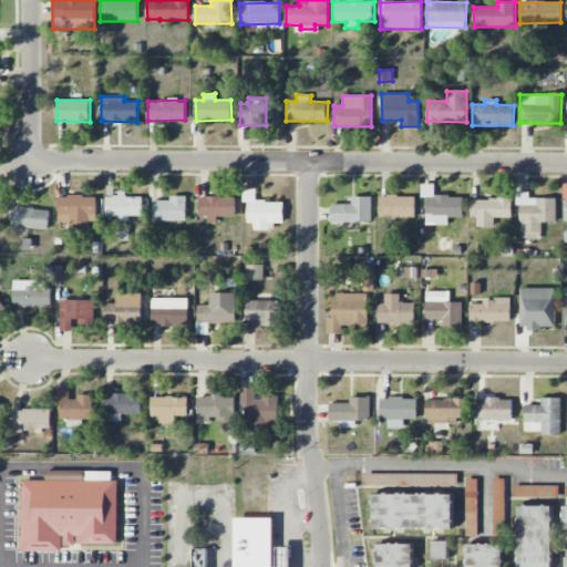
[(463,196),(434,196),(435,185),(422,185),(421,198),(426,198),(426,225),(447,225),(449,217),(463,218),(463,196)]
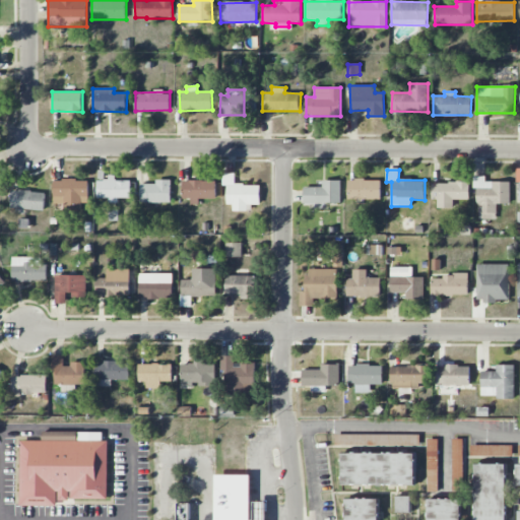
[(260,185),(235,185),(235,173),(223,174),(223,186),(228,186),(228,204),(234,204),(234,211),(247,211),(247,205),(260,204),(260,185)]
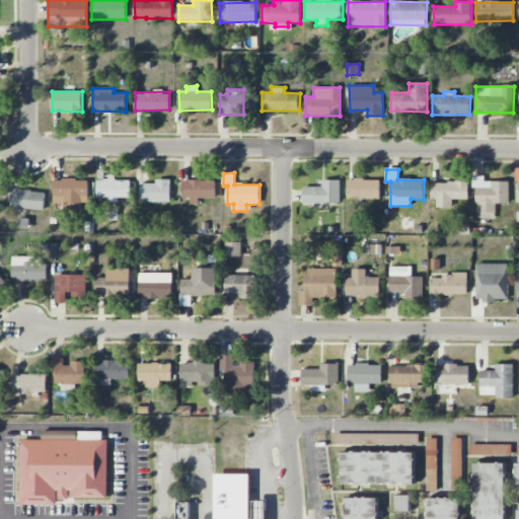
[(510,181),(485,181),(485,175),(472,175),(472,188),(477,188),(476,219),(496,219),(496,204),(509,204),(510,181)]
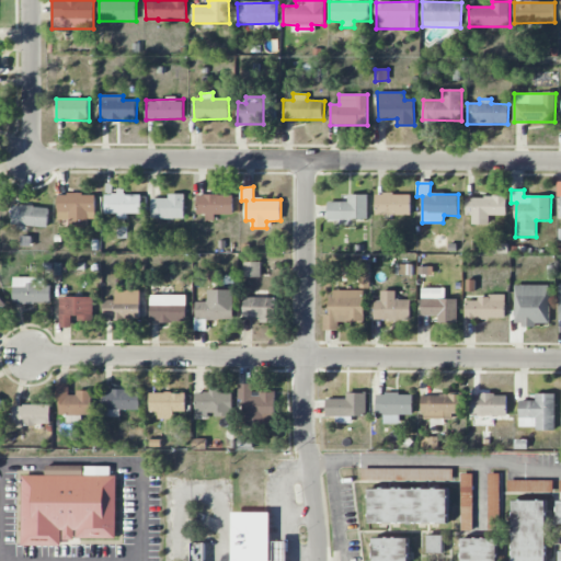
[(140,214),(141,193),(117,193),(117,194),(105,194),(104,214),(117,214),(117,219),(126,219),(126,214),(140,214)]
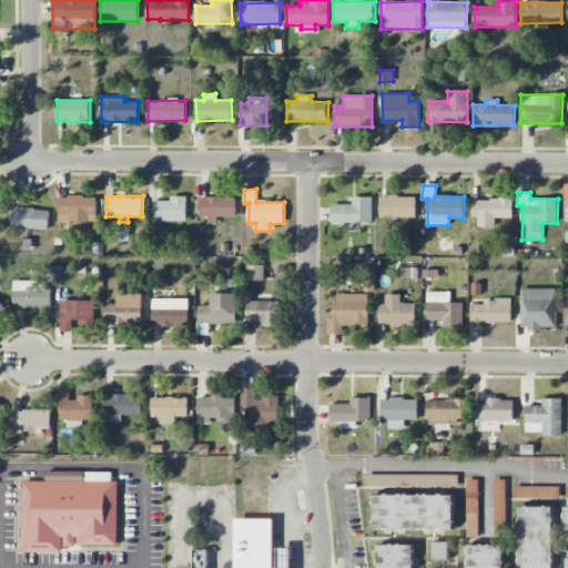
[(97,196),(59,196),(59,223),(71,223),(71,224),(97,225),(97,196)]
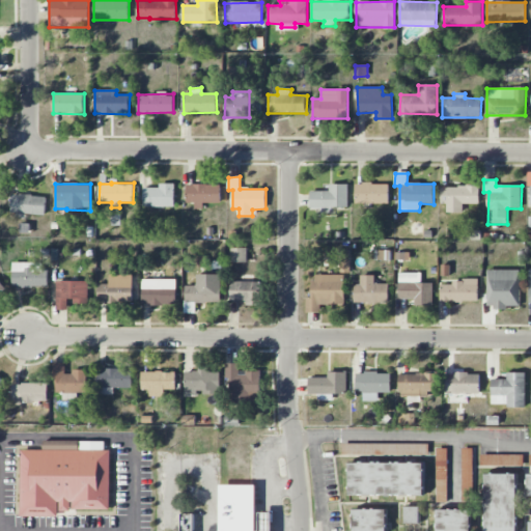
[(143,207),(175,206),(174,184),(159,184),(159,188),(143,188),(143,207)]
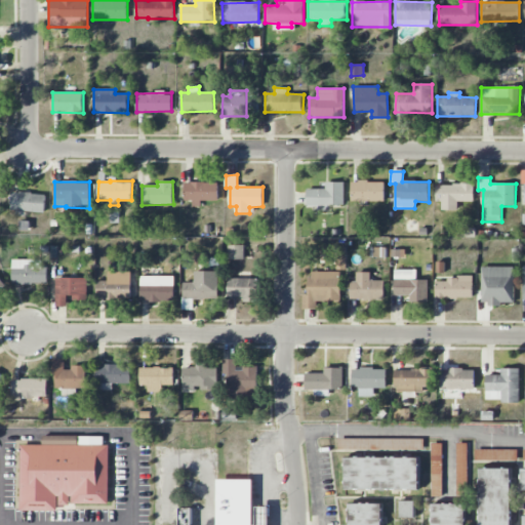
[(218,201),(218,183),(186,182),(185,201),(193,201),(193,206),(201,207),(201,201),(218,201)]
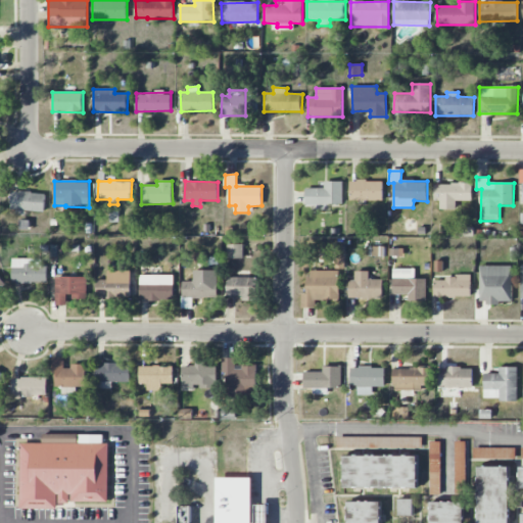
[(325,188),(305,188),(305,204),(343,204),(343,181),(325,181),(325,188)]
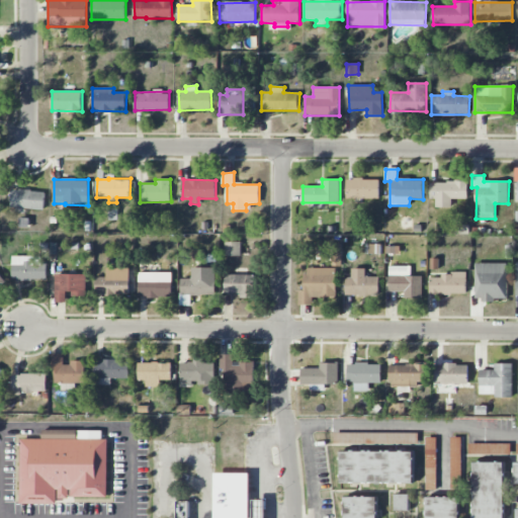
[(379,199),(379,179),(347,179),(347,199),(379,199)]
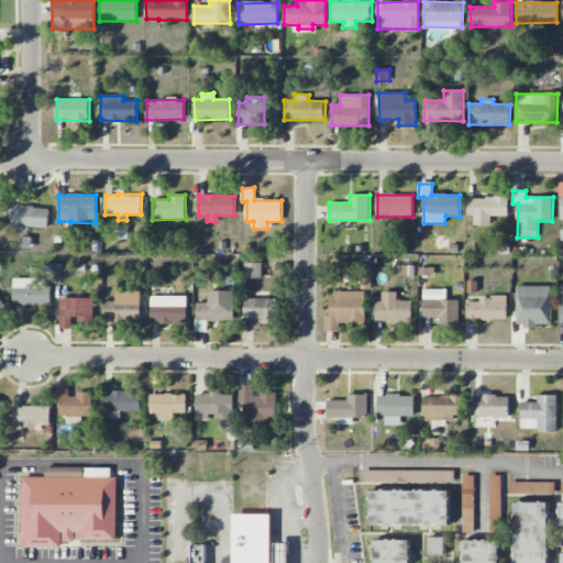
[(470,198),(470,225),(490,224),(490,217),(508,217),(508,197),(470,198)]
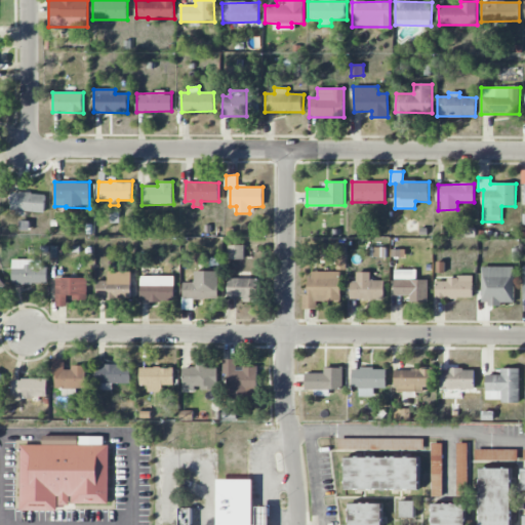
[(11,210),(44,212),(46,194),(12,192),(11,210)]
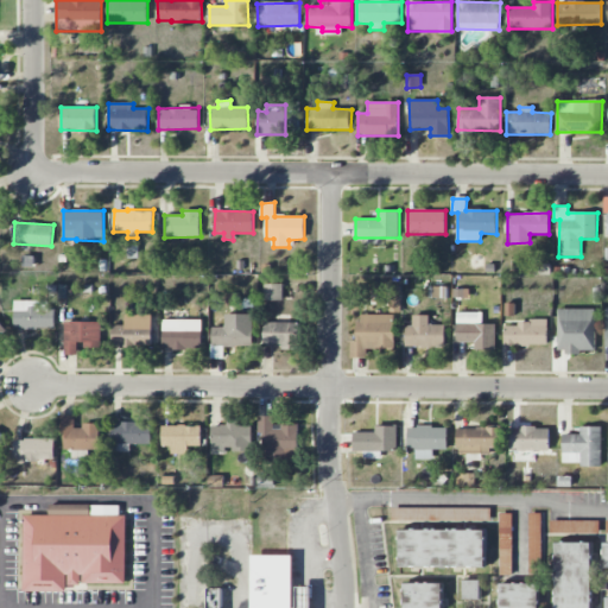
[(284,299),(283,284),(264,284),(264,301),(284,299)]
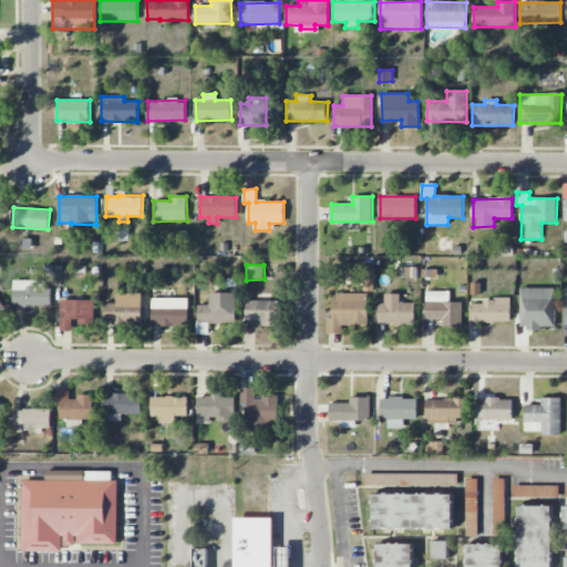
[(13,307),(49,307),(50,280),(13,280),(13,307)]
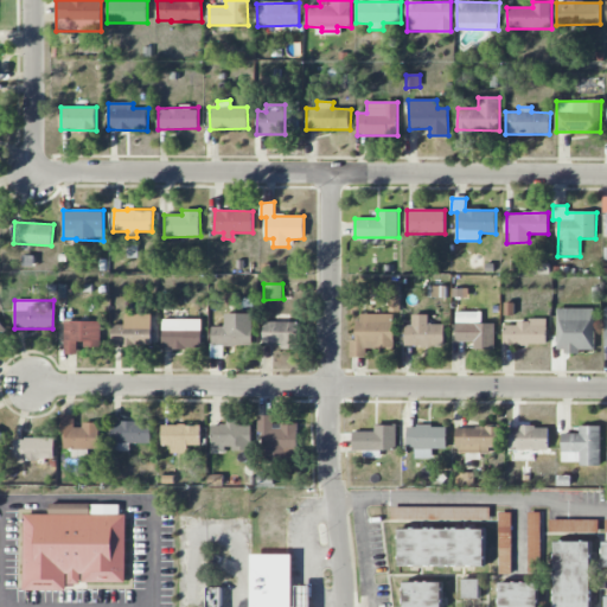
[(594,351),(594,308),(557,308),(557,351),(594,351)]
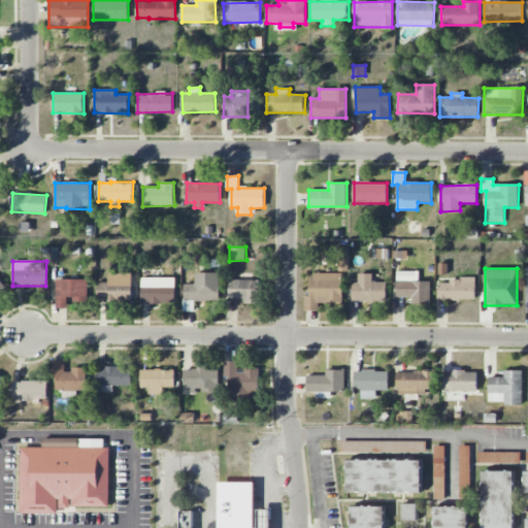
[(419,271),(397,271),(397,297),(413,298),(413,304),(431,304),(431,282),(419,282),(419,271)]
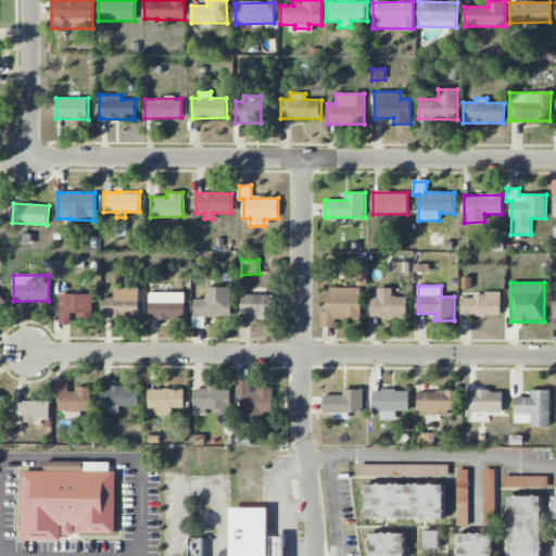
[(230,287),(205,288),(205,299),(193,300),(194,317),(231,316),(230,287)]
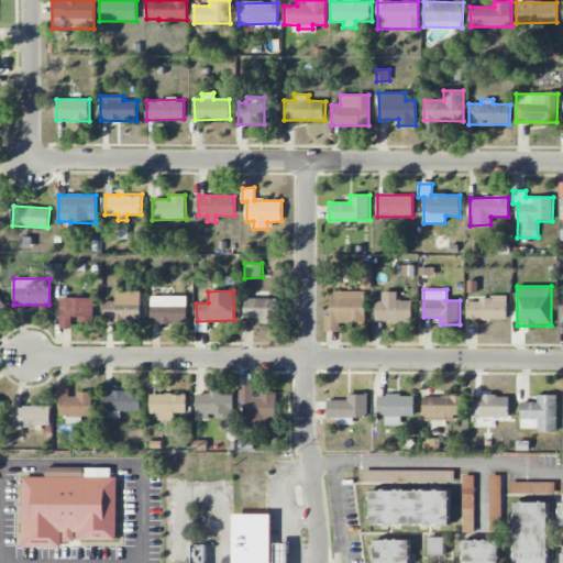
[(141,291),(116,291),(116,301),(103,301),(103,321),(141,321),(141,291)]
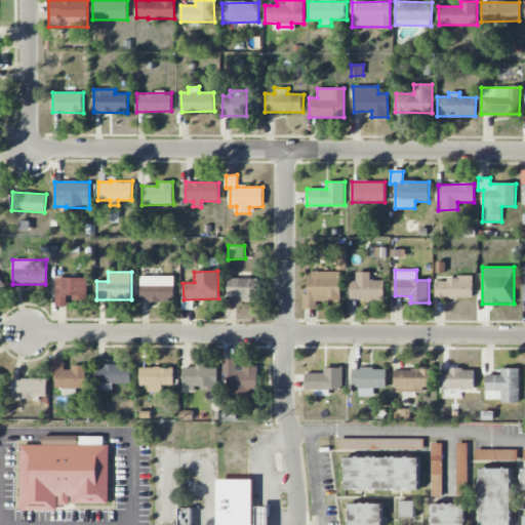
[(340,301),(340,272),(309,272),(309,294),(303,294),(303,309),(317,309),(317,301),(340,301)]
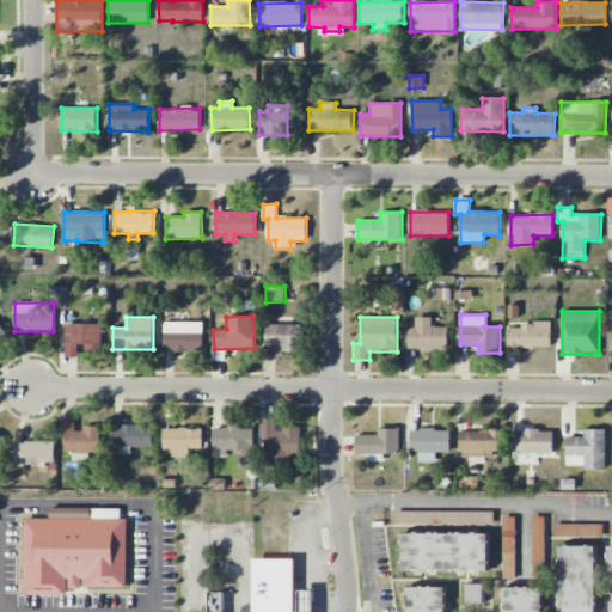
[(448,326),(432,326),(432,318),(415,318),(415,329),(409,328),(409,349),(448,349),(448,326)]
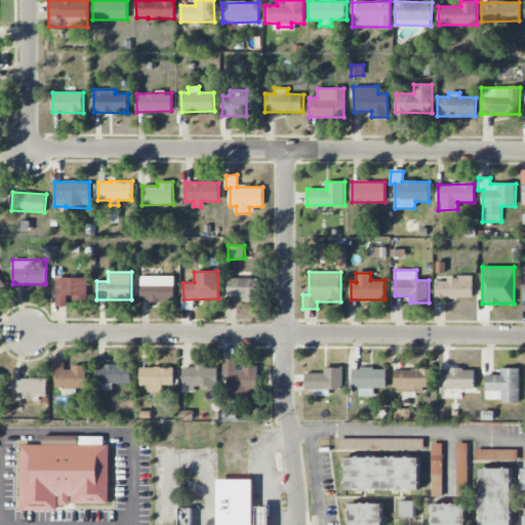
[(174,301),(174,277),(140,276),(140,300),(174,301)]
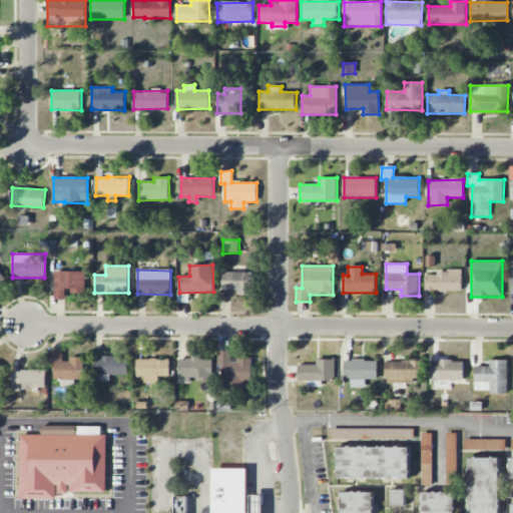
[(85,272),(54,272),(54,299),(65,299),(65,293),(85,293),(85,272)]
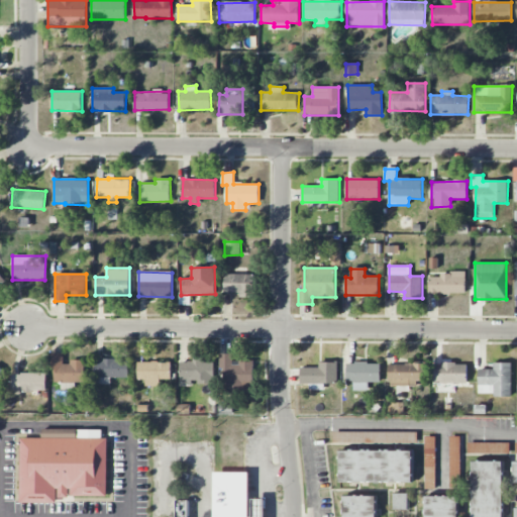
[(254,275),(224,274),(224,294),(253,295),(254,275)]
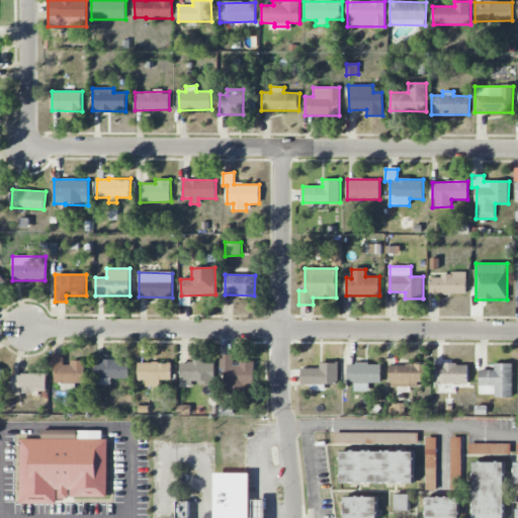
[(430,274),(430,294),(466,294),(466,274),(430,274)]
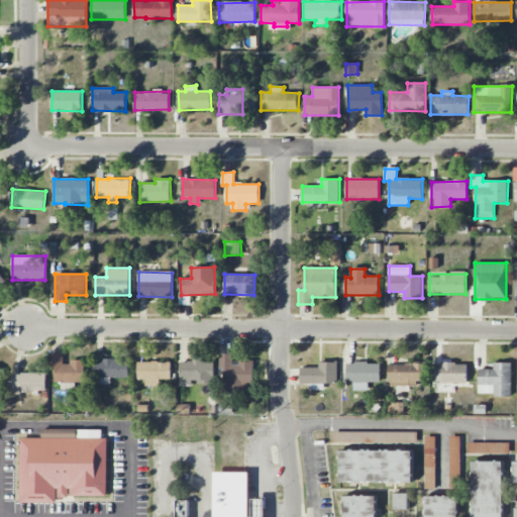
[(85,384),(85,362),(64,362),(64,353),(50,352),(49,374),(55,375),(55,383),(85,384)]
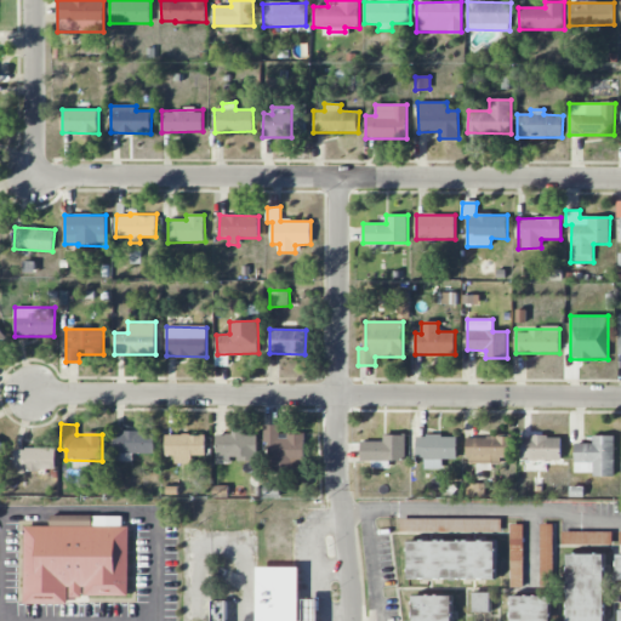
[(266,426),(266,468),(306,468),(305,436),(280,436),(280,425),(266,426)]
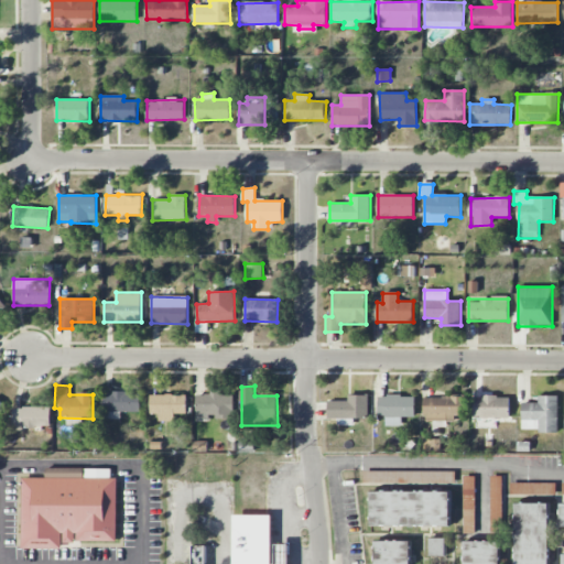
[(140,412),(141,392),(105,392),(104,412),(140,412)]
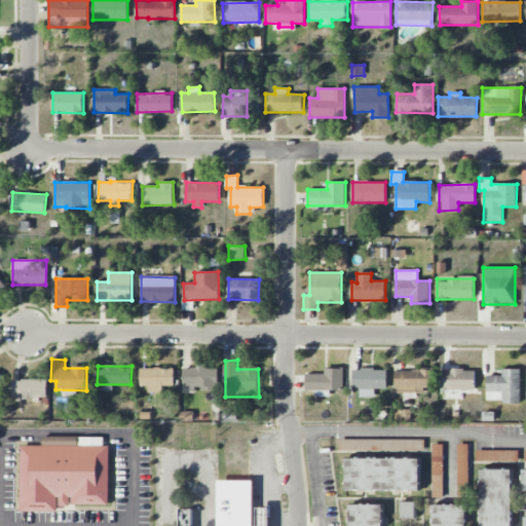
[(218,389),(218,369),(207,369),(207,367),(183,366),(183,391),(195,392),(195,389),(218,389)]
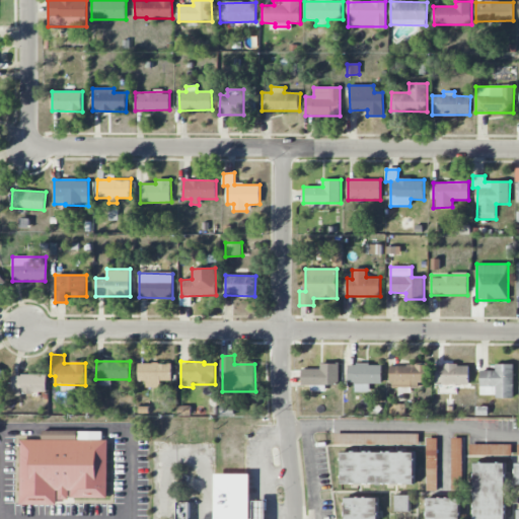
[(138,364),(139,381),(146,381),(146,388),(160,387),(160,380),(172,380),(171,363),(138,364)]
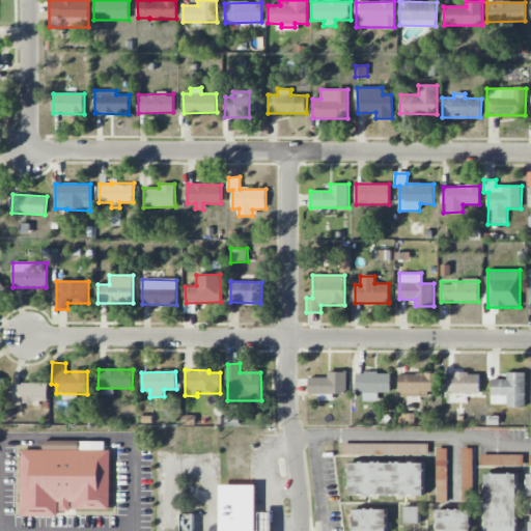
[(309,378),(309,394),(346,394),(347,372),(328,372),(328,378),(309,378)]
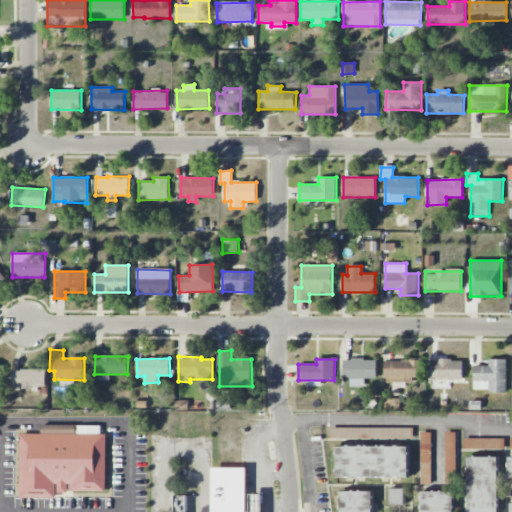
[(376,379),(377,360),(344,359),(343,378),(350,378),(350,387),(364,387),(365,378),(376,379)]
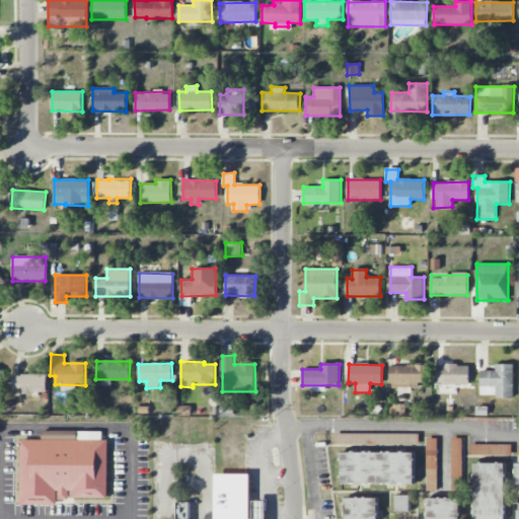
[(514,398),(513,364),(496,364),(496,370),(480,371),(480,395),(495,394),(495,398),(514,398)]
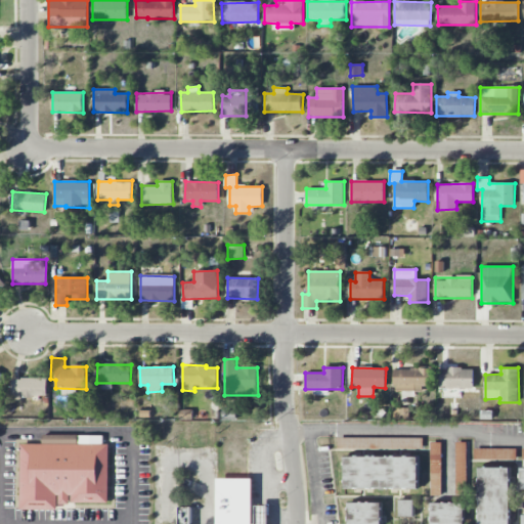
[(394,368),(394,390),(430,390),(430,369),(394,368)]
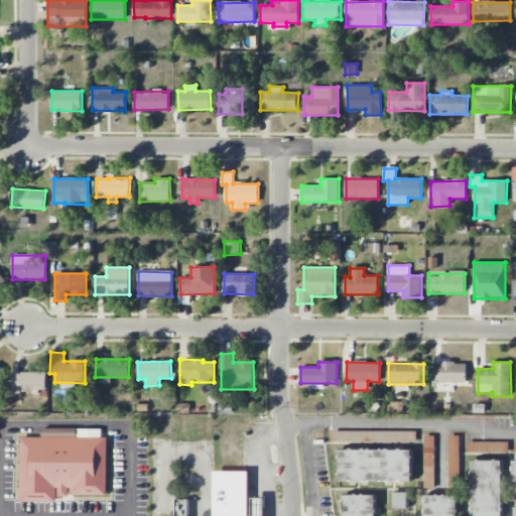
[(467,363),(433,363),(433,382),(467,383),(467,363)]
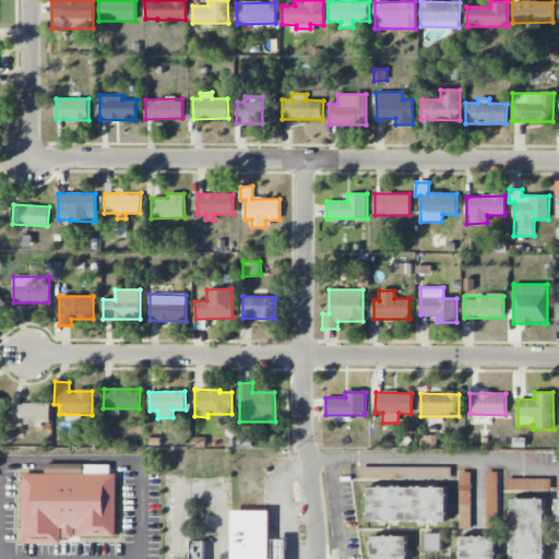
[(50,403),(13,404),(13,424),(50,424),(50,403)]
